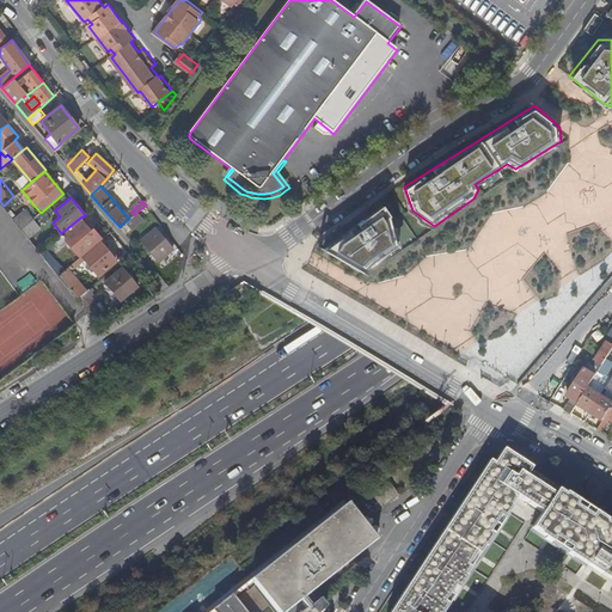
[(383,204),(324,248),(366,271),(398,246),(390,214),(383,204)]
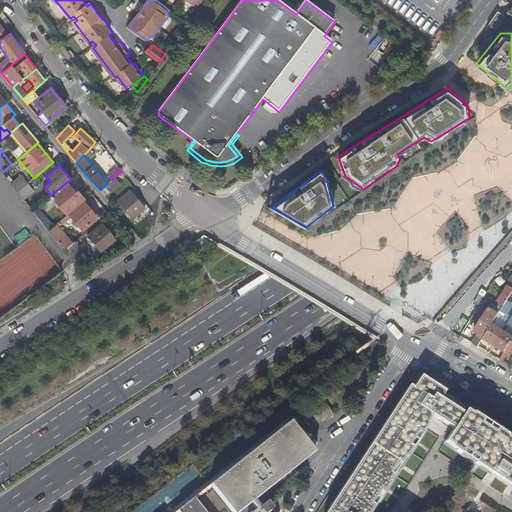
[(21,175),(11,183),(18,191),(28,183),(21,175)]
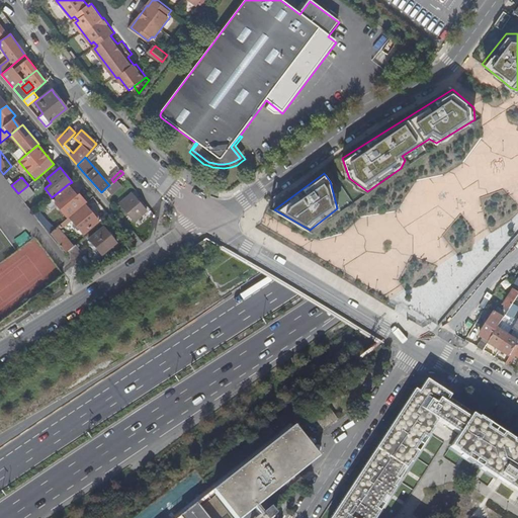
[(121,185),(116,179),(113,182),(109,185),(105,188),(110,194),(121,185)]
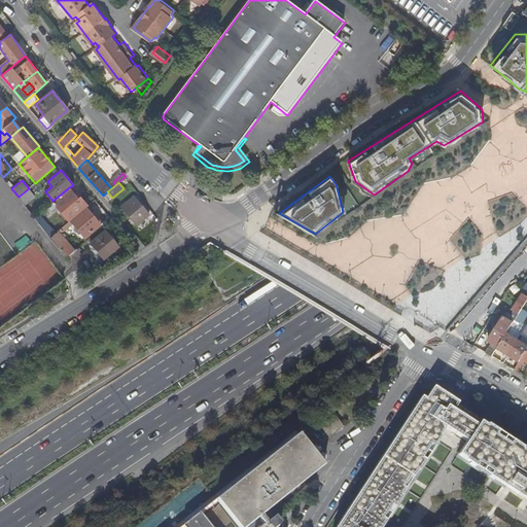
[(78,198),(69,187),(53,201),(53,202),(69,221),(70,220),(77,214),(85,208),(81,202),(83,201),(79,197),(78,198)]
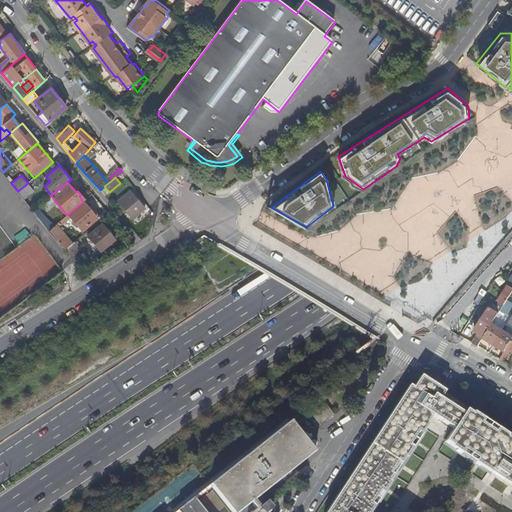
[(34,191),(28,183),(18,191),(24,199),(34,191)]
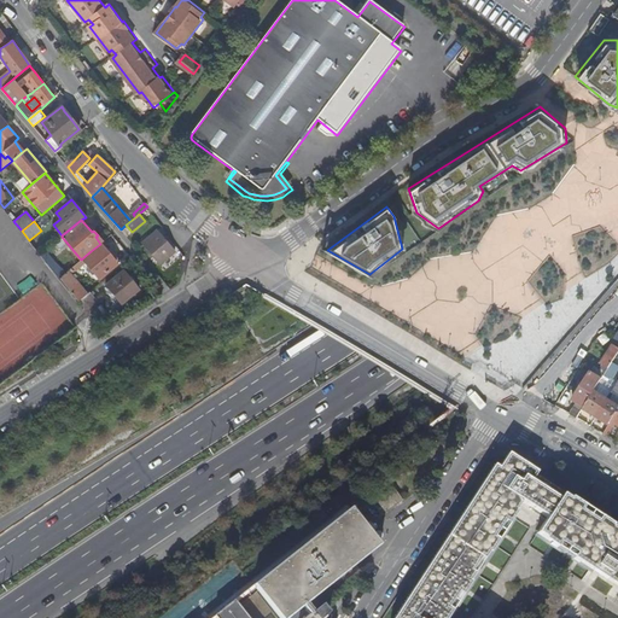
[(175,251),(157,231),(141,244),(159,264),(175,251)]
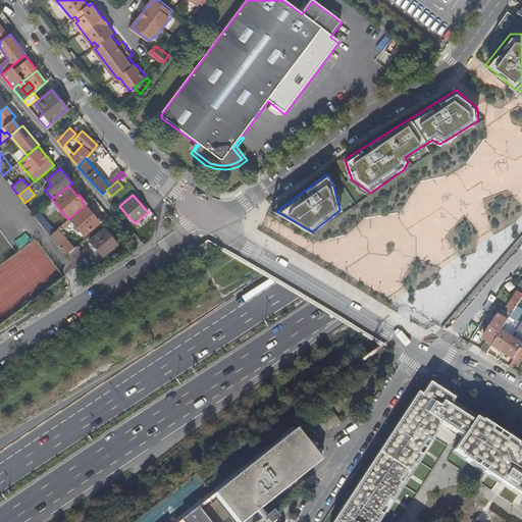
[(98,222),(85,206),(76,212),(69,218),(72,221),(80,230),(83,235),(98,222)]
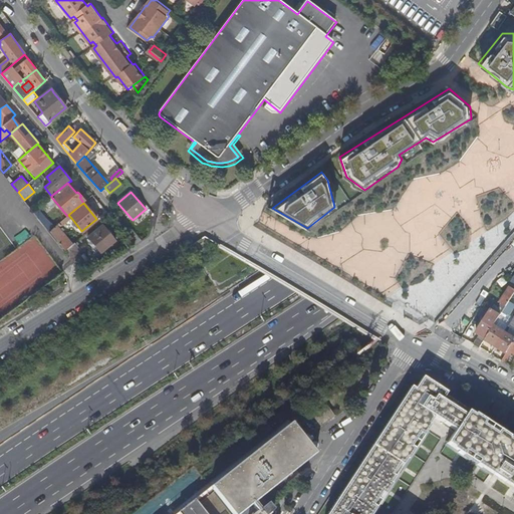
[(49,223),(38,208),(33,211),(45,226),(48,224),(49,223)]
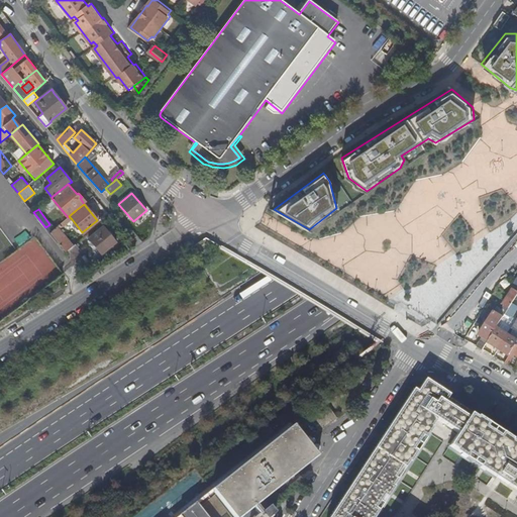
[(66,224),(64,221),(53,230),(49,232),(65,251),(73,245),(60,229),(66,224)]
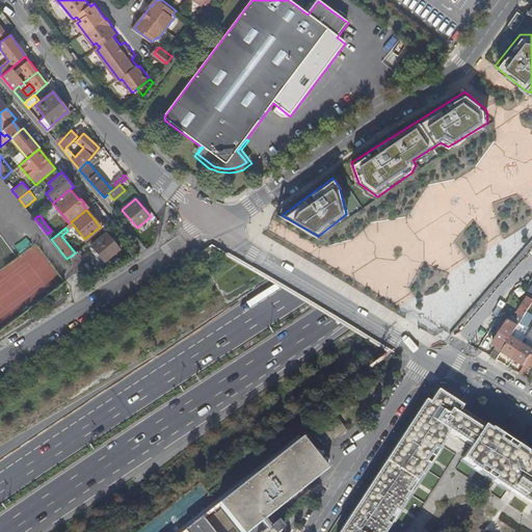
[(94,246),(96,249),(105,261),(120,248),(106,233),(91,244),(94,246)]
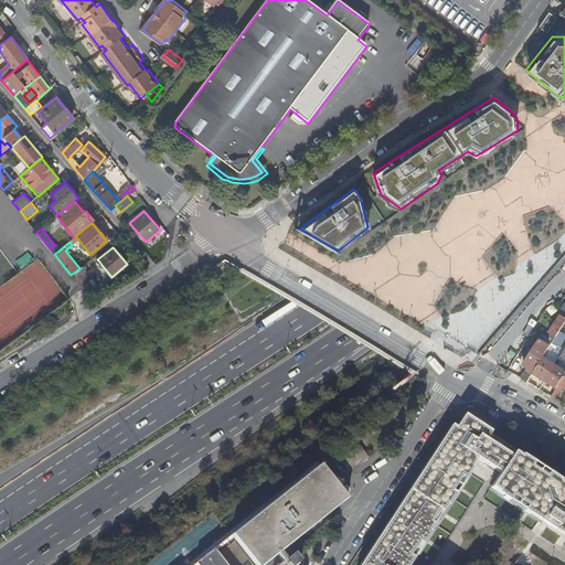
[(96,286),(82,267),(80,268),(71,275),(86,294),(96,286)]
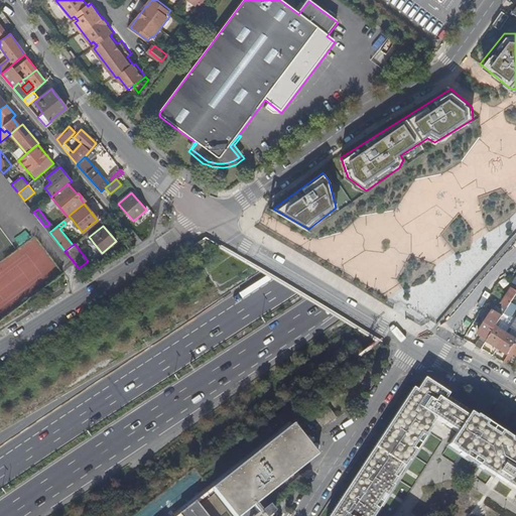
[(505,305),(508,307),(512,300),(515,294),(515,281),(502,303),(505,305)]
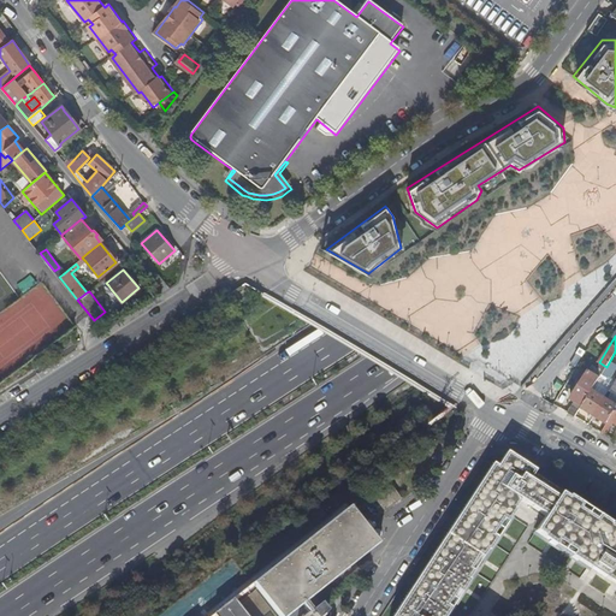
[(602,375),(615,383),(615,379),(611,377),(615,367),(615,361),(611,359),(606,367),(603,372),(602,375)]
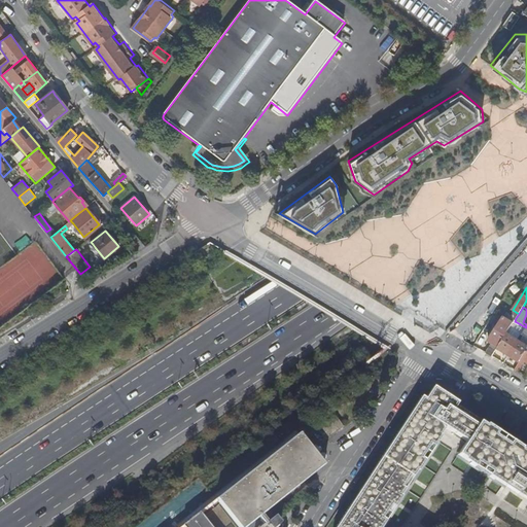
[(492,342),(485,353),(492,357),(497,348),(506,332),(515,321),(516,318),(514,317),(511,321),(503,317),(496,328),(494,331),(489,340),(492,342)]
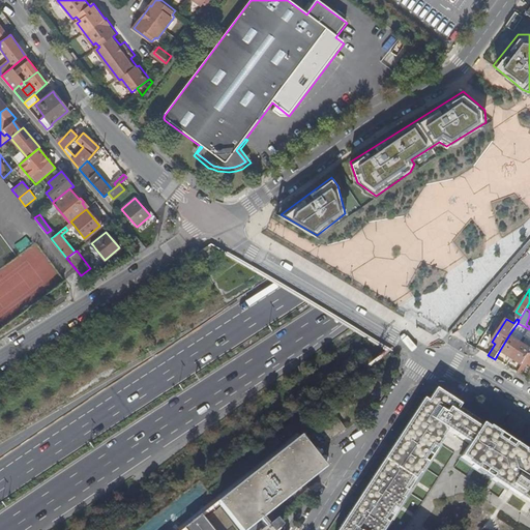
[(509,334),(521,342),(529,329),(518,323),(509,334)]
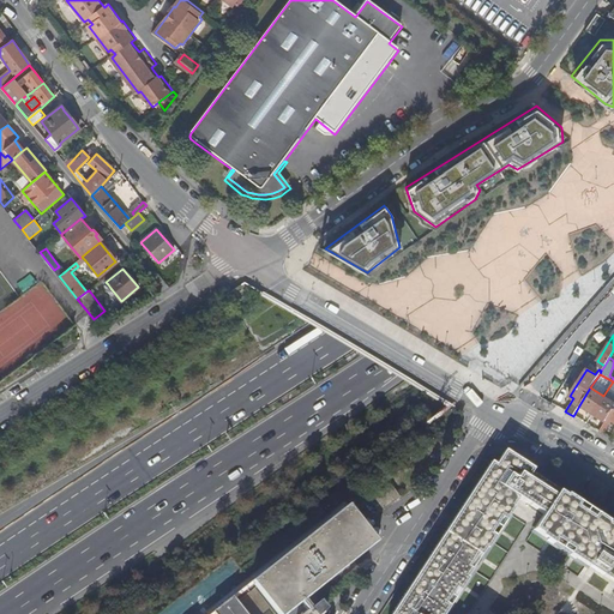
[(603,396),(613,402),(613,381),(603,396)]
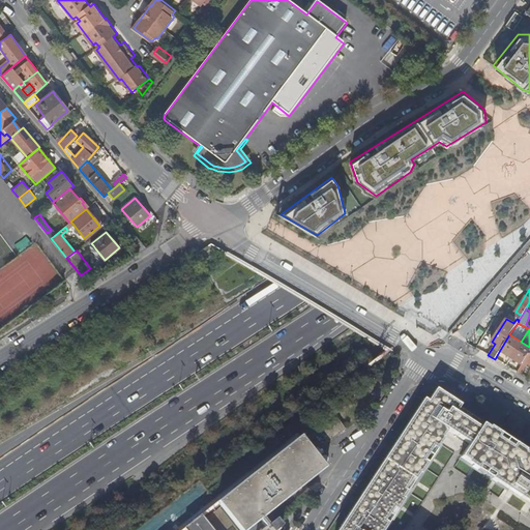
[(500,350),(511,356),(521,342),(509,334),(500,350)]
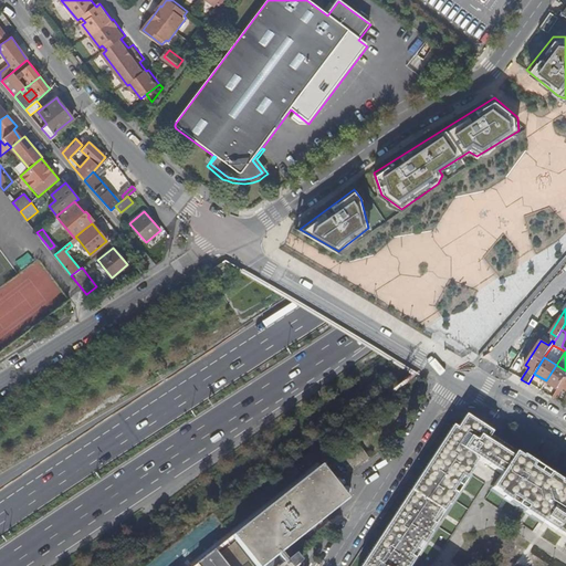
[(565,374),(565,370),(556,365),(546,380),(558,387),(559,385),(565,375),(565,374)]
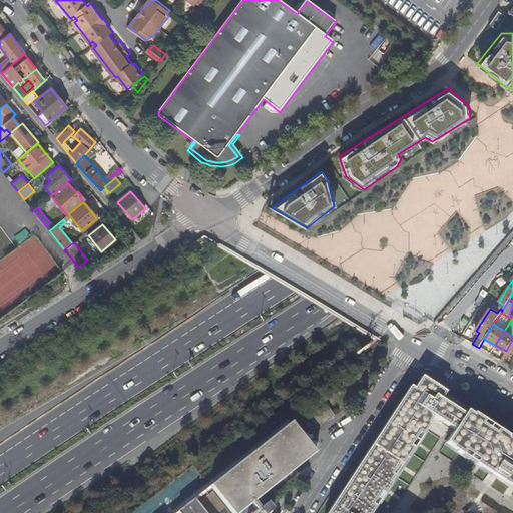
[(512,340),(507,349),(506,351),(505,353),(500,360),(504,362),(511,351),(512,352),(512,340)]
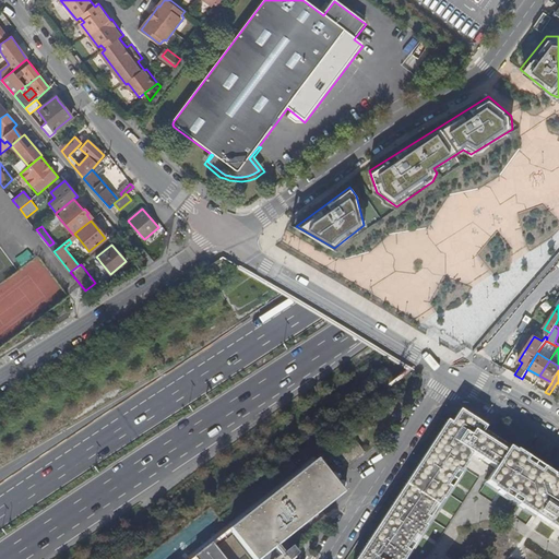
[(402,558),(404,556),(405,557),(423,532),(421,531),(429,519),(430,520),(439,506),(438,506),(445,492),(448,494),(464,467),(463,467),(471,454),(470,453),(471,452),(496,468),(487,483),(499,491),(498,492),(525,510),(525,508),(558,530),(558,484),(547,476),(548,474),(522,458),(522,459),(483,432),(486,428),(460,412),(451,425),(448,423),(357,558),(402,558)]
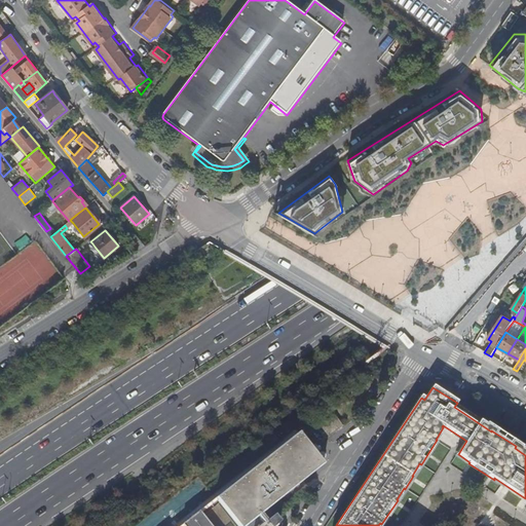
[(324,440),(341,427),(334,416),(316,428),(324,440)]
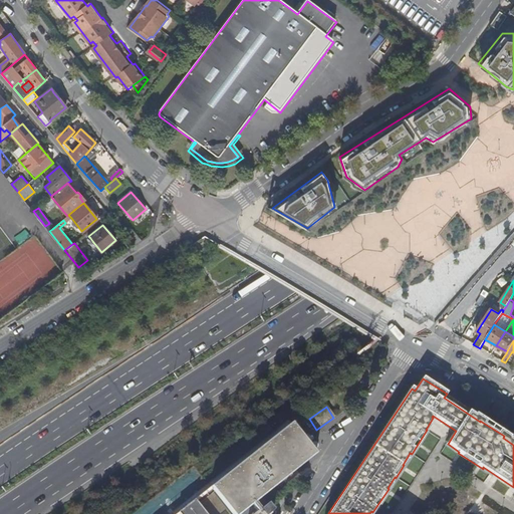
[(232,513),(315,450),(289,418),(167,513),(232,513)]
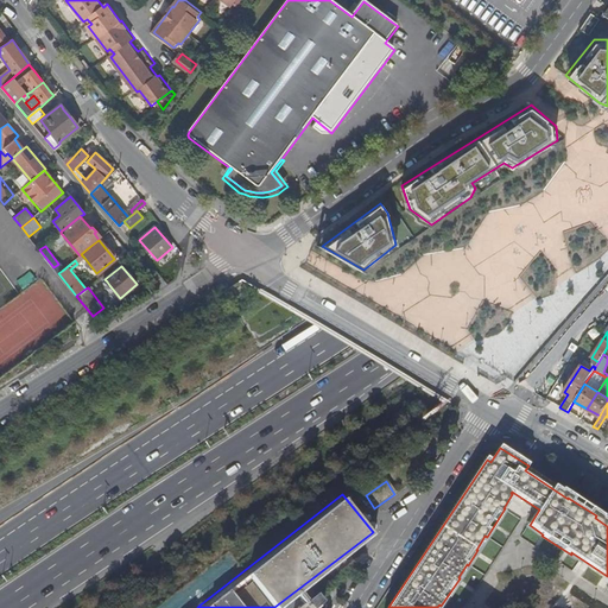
[(320,607),(323,605),(316,596),(299,607),(320,607)]
